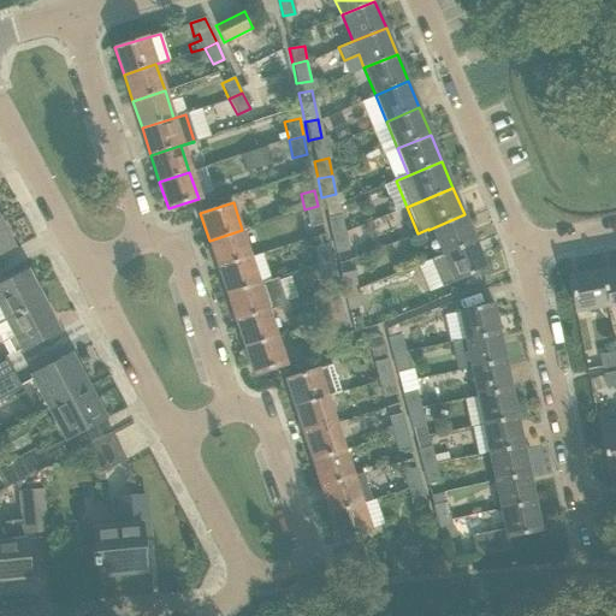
[(308,229),(323,226),(318,206),(304,209),(308,229)]
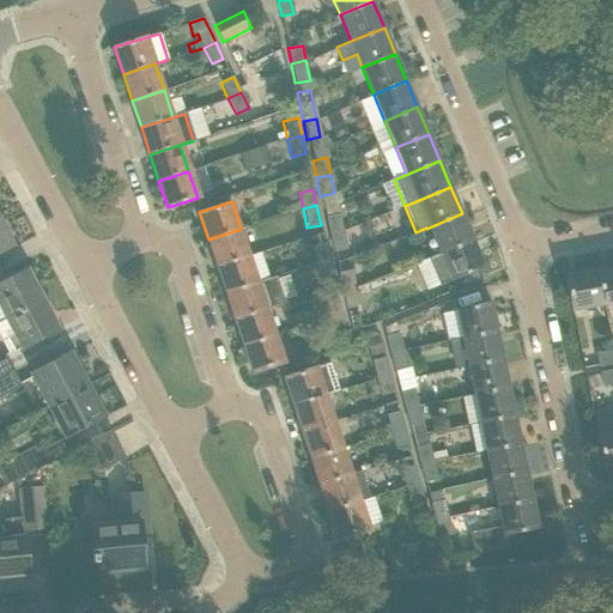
[(428,260),(473,241),(462,213),(426,229),(437,254),(428,259),(428,260)]
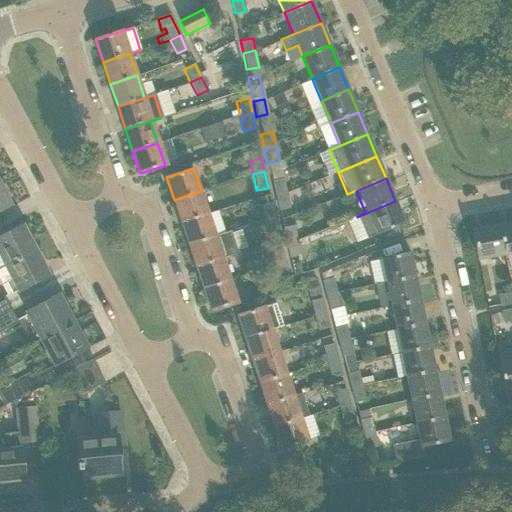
[(272,181),(271,181),(274,197),(286,194),(283,179),(272,181)]
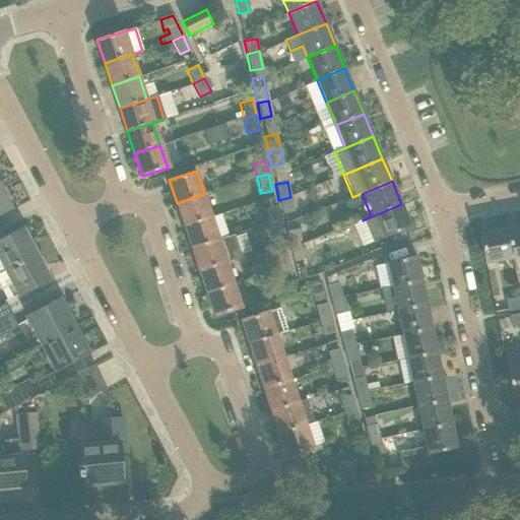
[(0,212),(10,208),(0,188),(0,212)]
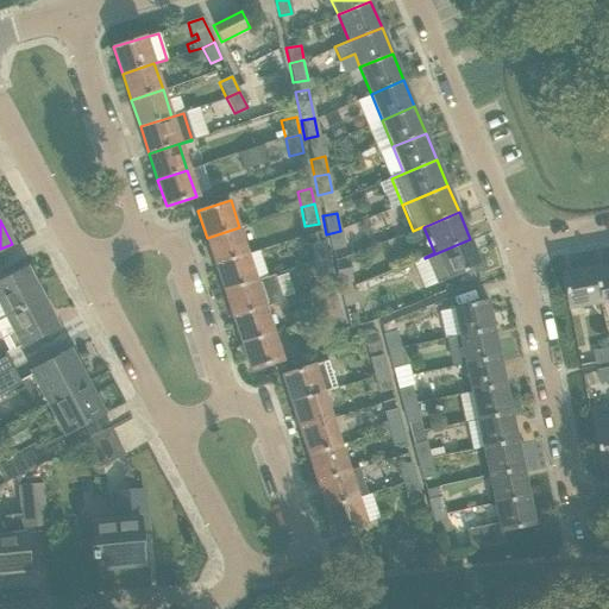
[(215,264),(249,253),(239,227),(207,238),(215,264)]
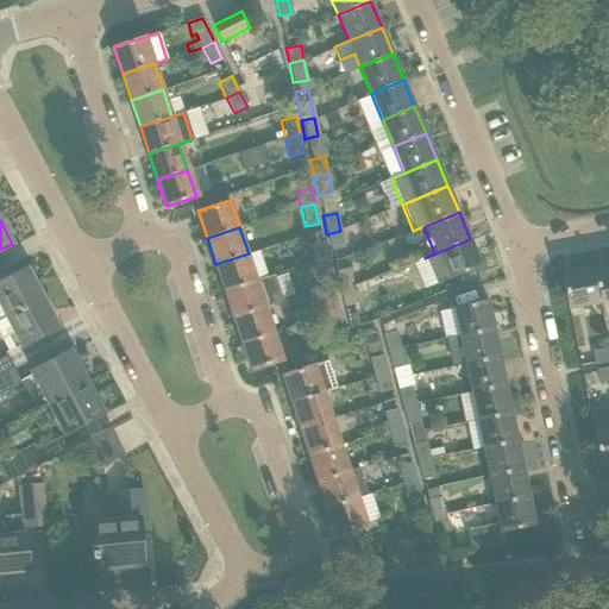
[(330,250),(344,246),(340,231),(326,234),(330,250)]
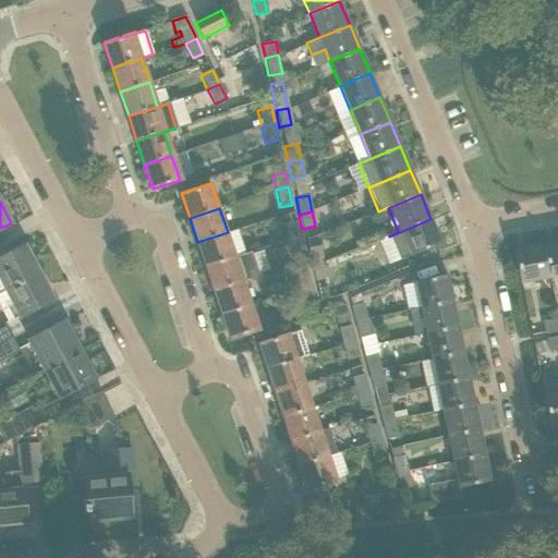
[(399,261),(440,243),(431,219),(389,237),(399,261)]
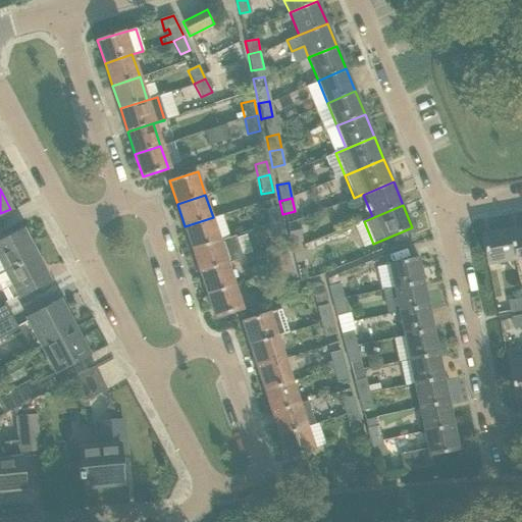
[(268,224),(279,221),(276,208),(265,211),(268,224)]
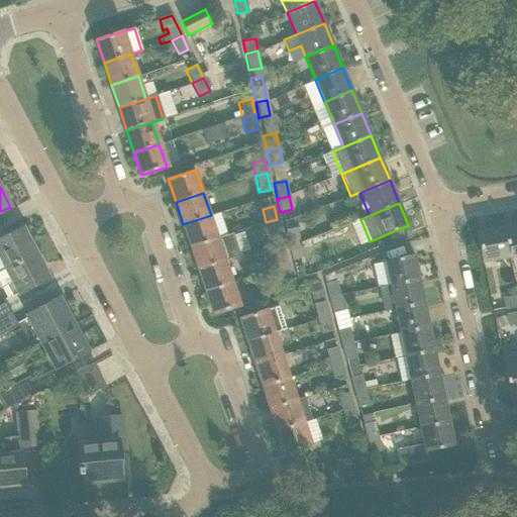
[(190,246),(218,237),(211,215),(183,224),(190,246)]
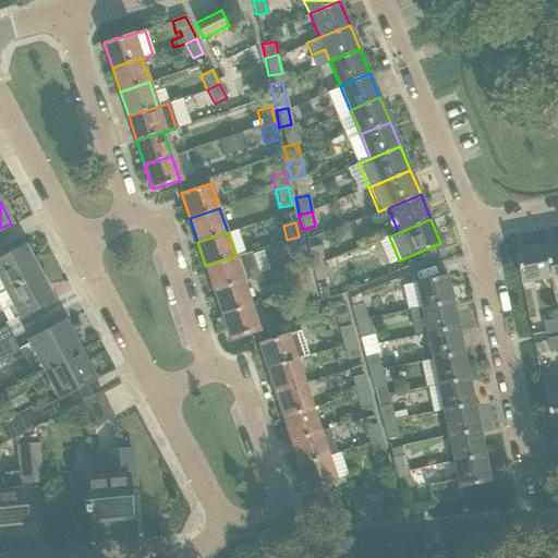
[(290,255),(303,253),(299,237),(287,240),(290,255)]
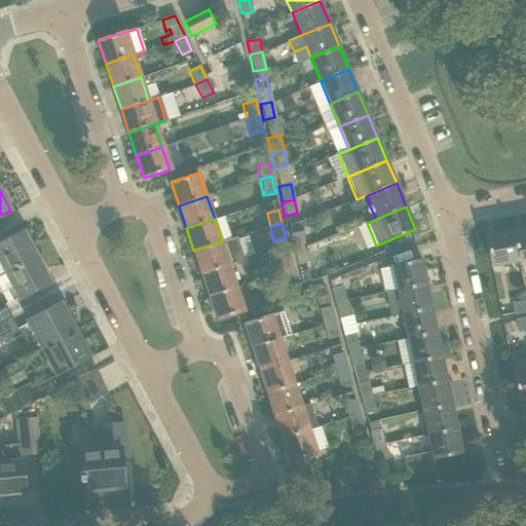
[(518,262),(525,260),(525,228),(512,232),(518,262)]
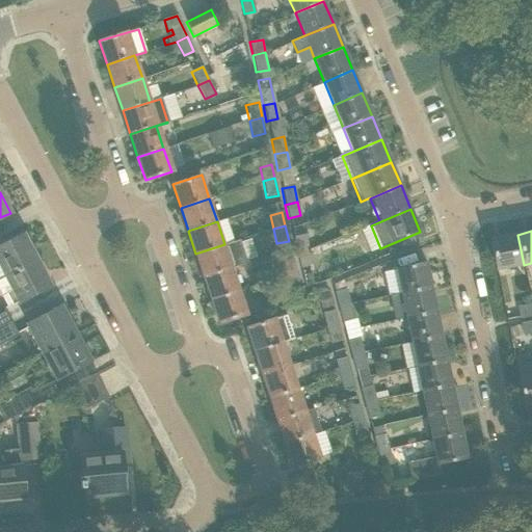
[(23,235),(0,246),(0,278),(38,259),(32,247),(30,248),(23,235)]
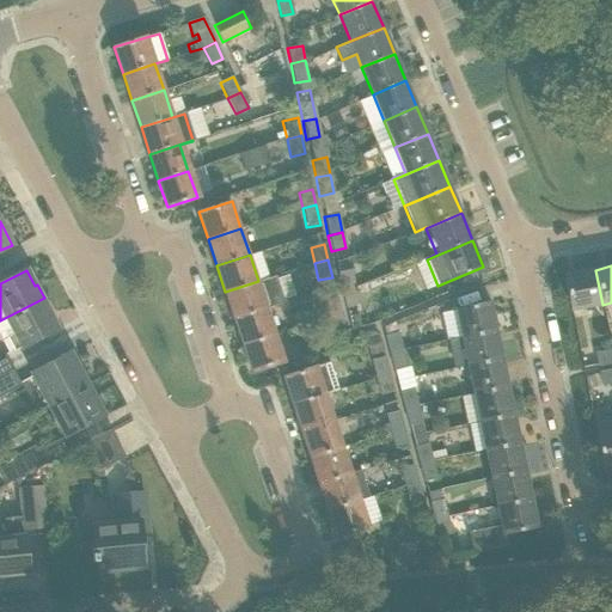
[(342,292),(355,289),(350,270),(338,273),(342,292)]
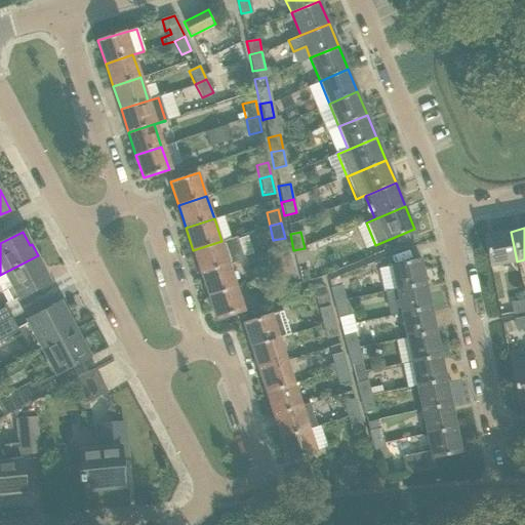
[(489,267),(517,261),(511,232),(484,237),(489,267)]
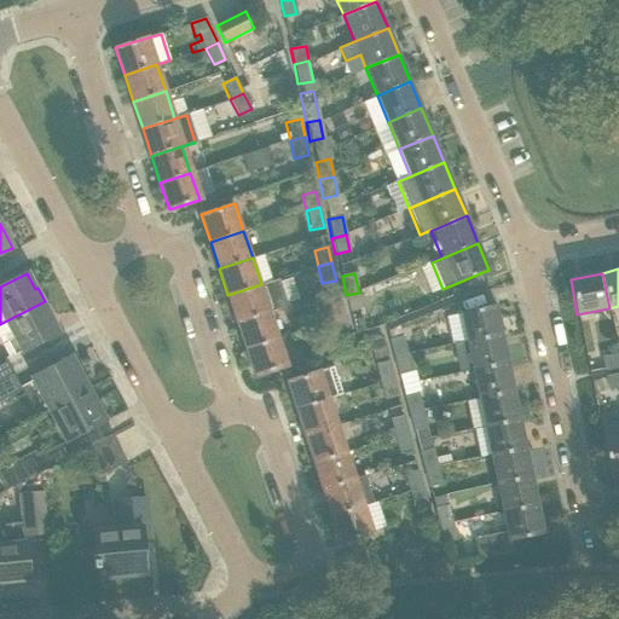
[(237,323),(288,306),(278,279),(261,285),(261,284),(227,295),(237,323)]
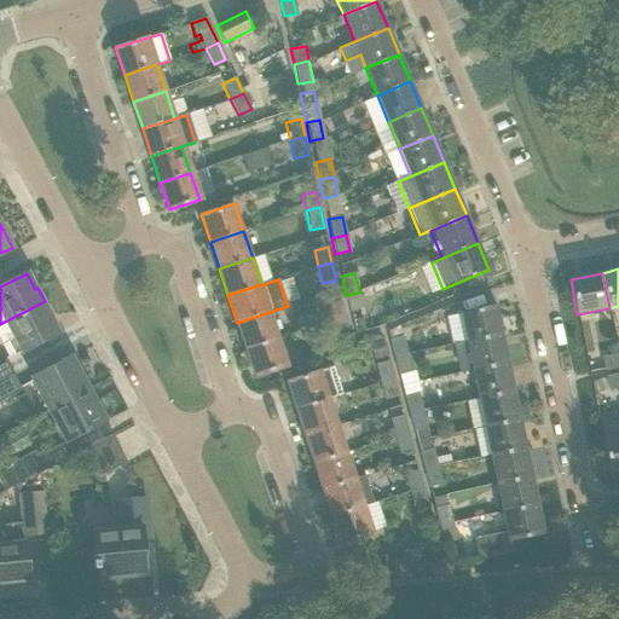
[(350,310),(362,306),(359,293),(346,295),(350,310)]
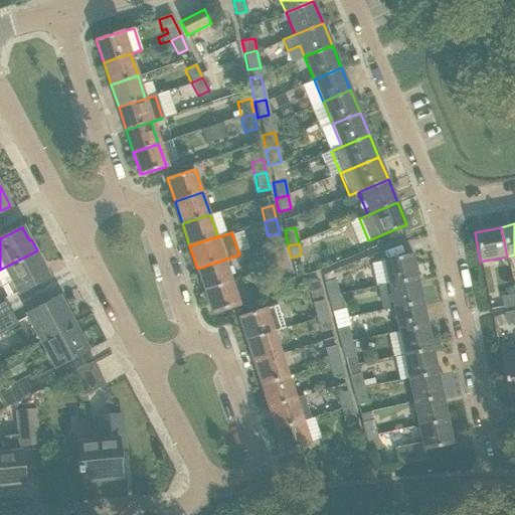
[(37,250),(0,270),(0,283),(2,287),(6,284),(12,295),(18,292),(48,277),(41,264),(43,263),(37,250)]
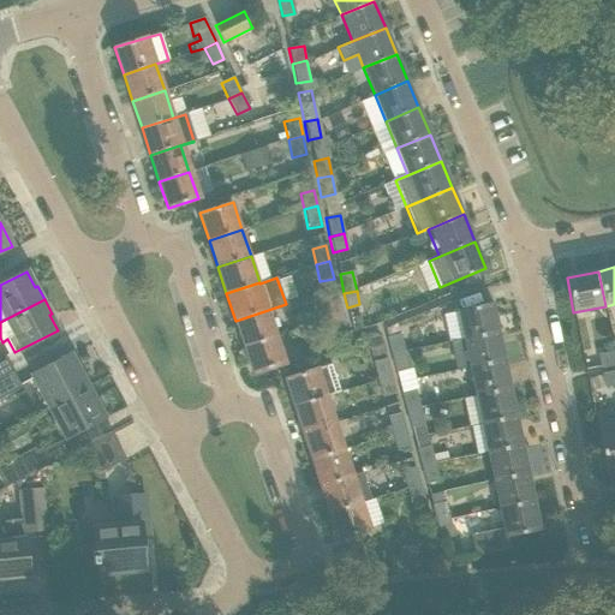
[(329,320),(344,316),(340,299),(326,302),(329,320)]
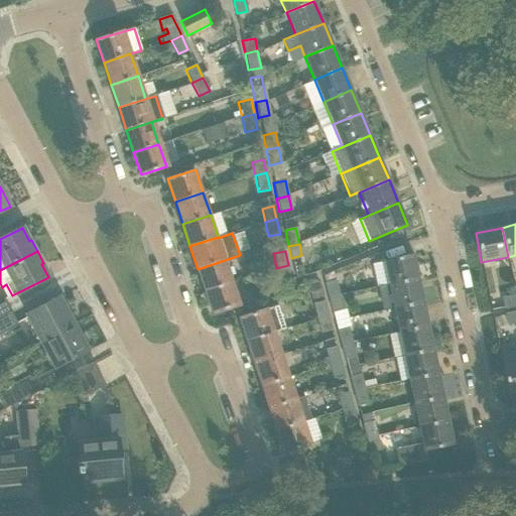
[(389,284),(418,278),(413,254),(384,260),(389,284)]
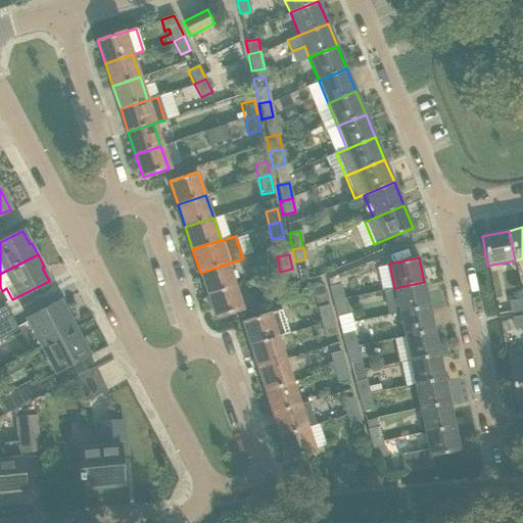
[(228,265),(243,259),(243,258),(200,273),(207,295),(235,286),(228,265)]
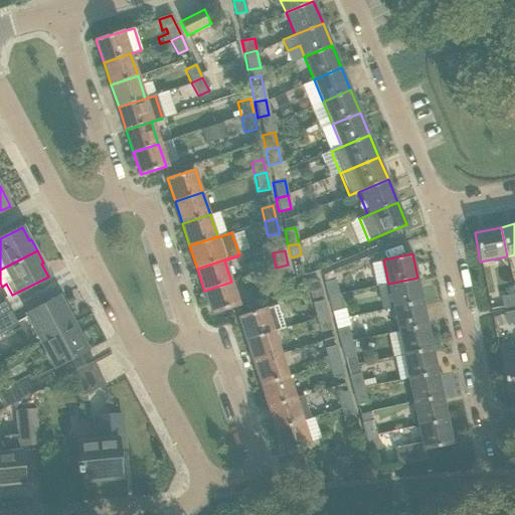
[(279,283),(291,280),(288,265),(276,268),(279,283)]
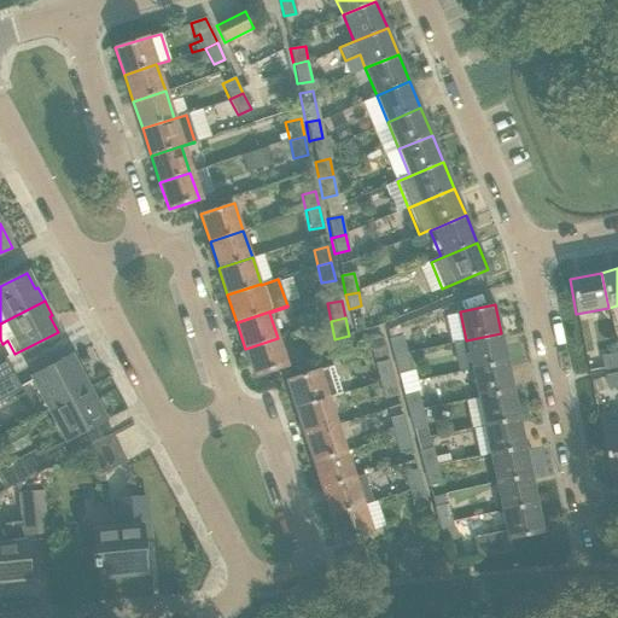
[(471,369),(507,362),(501,333),(466,340),(471,369)]
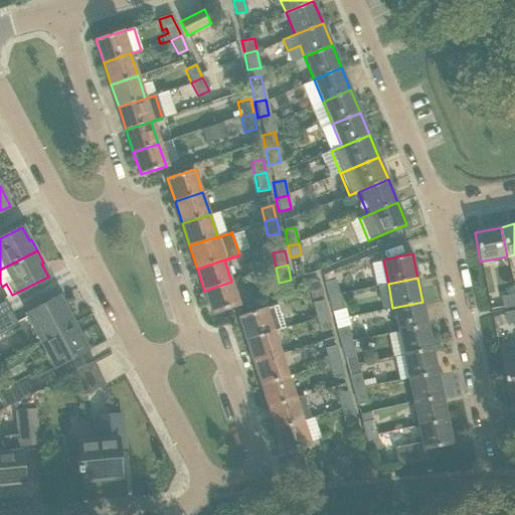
[(327,297),(339,294),(335,279),(323,283),(327,297)]
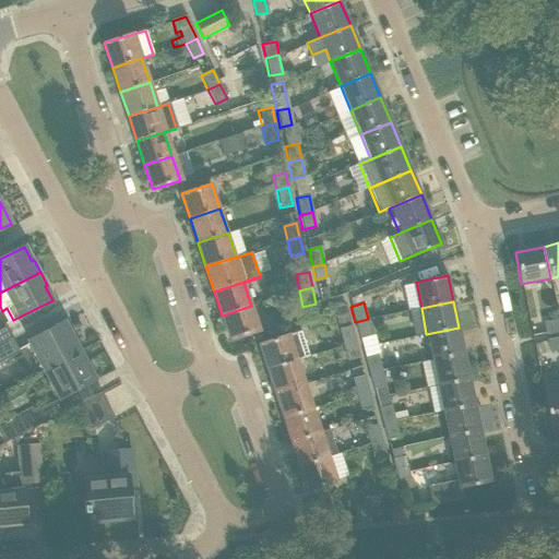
[(230,341),(260,331),(251,306),(222,316),(230,341)]
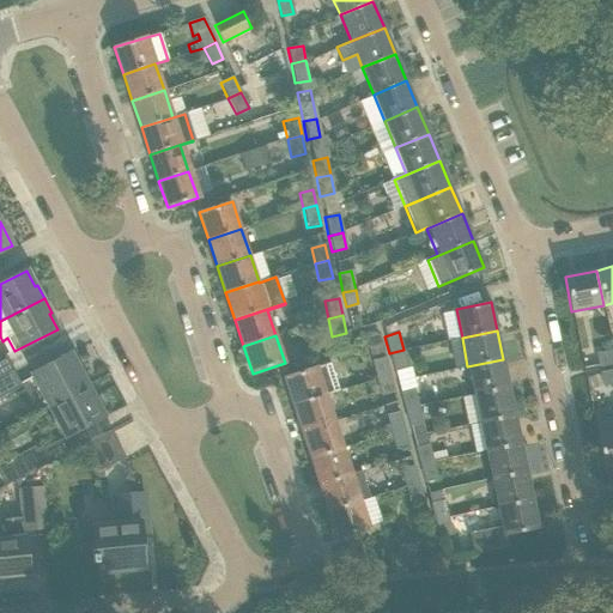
[(394,370),(408,366),(404,350),(389,353),(394,370)]
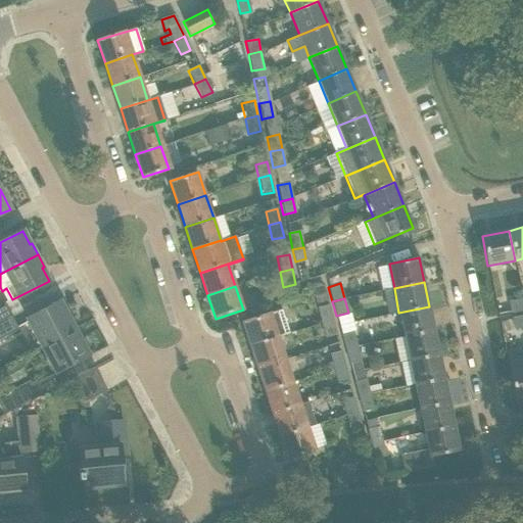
[(510,313),(522,310),(522,301),(522,298),(508,301),(510,313)]
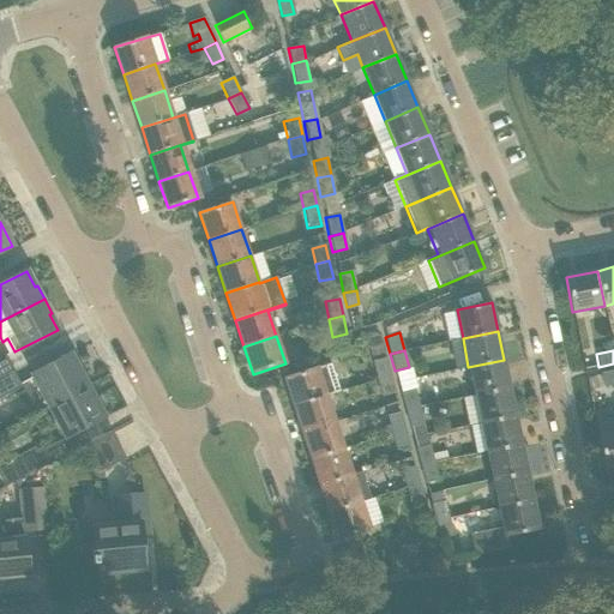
[(46,407),(86,385),(70,354),(29,375),(46,407)]
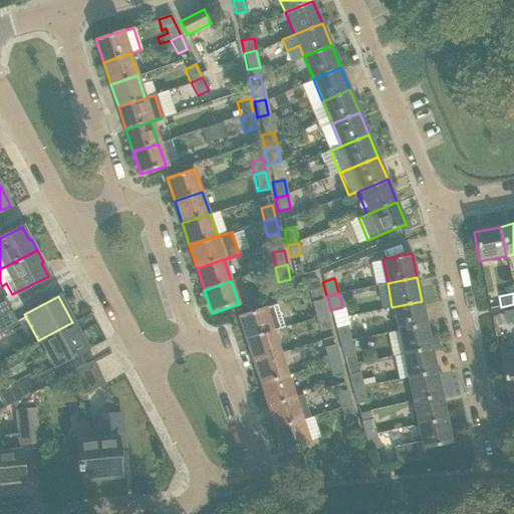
[(0,302),(0,315),(11,310),(5,299),(0,302)]
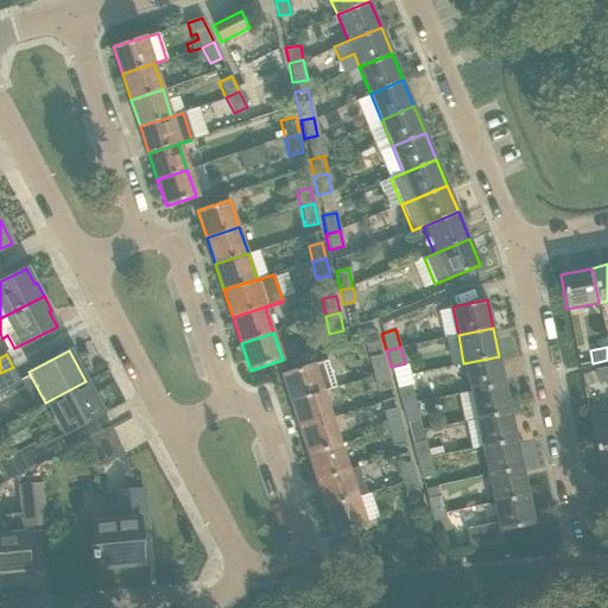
[(373,374),(386,371),(381,354),(368,358),(373,374)]
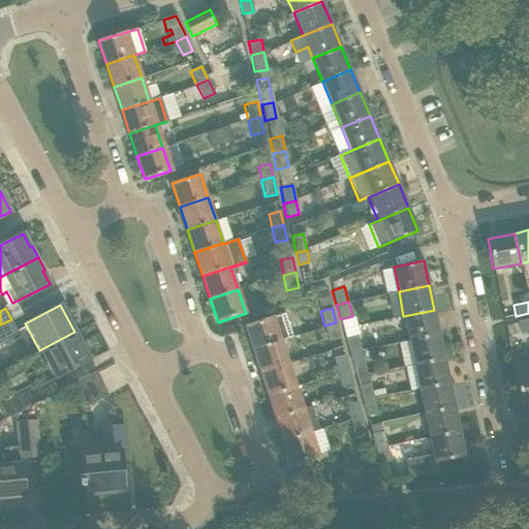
[(408,340),(439,334),(434,310),(403,316),(408,340)]
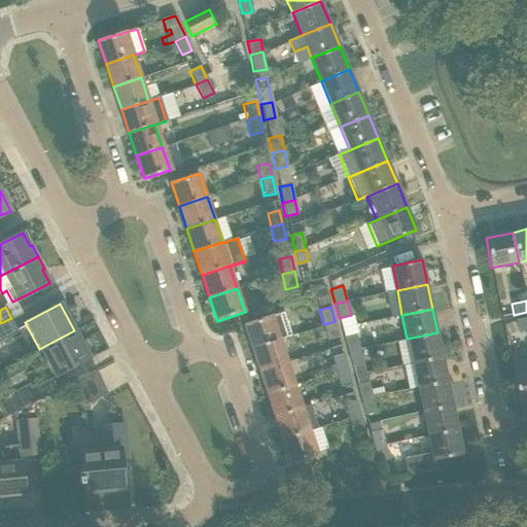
[(252,348),(280,339),(291,335),(284,312),(273,315),(244,325),(252,348)]
